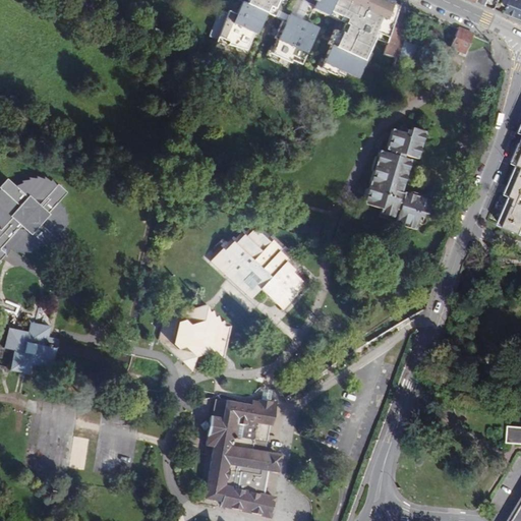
[(247,0),(243,8),(239,6),(233,19),(225,15),(215,42),(226,47),(224,50),(243,55),(250,39),(252,40),(266,11),(274,14),(280,0),(285,0),(287,0),(247,0)]
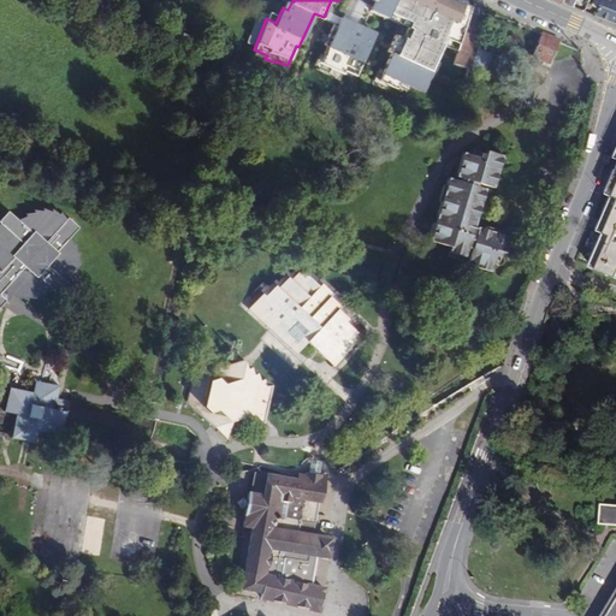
[(395,96),(398,88),(420,99),(430,78),(427,77),(440,51),(438,49),(440,43),(456,52),(463,30),(469,13),(442,0),(359,0),(356,7),(368,12),(366,17),(383,24),(386,19),(408,29),(406,34),(403,34),(398,45),(392,41),(384,58),(389,60),(375,87),(395,96)]
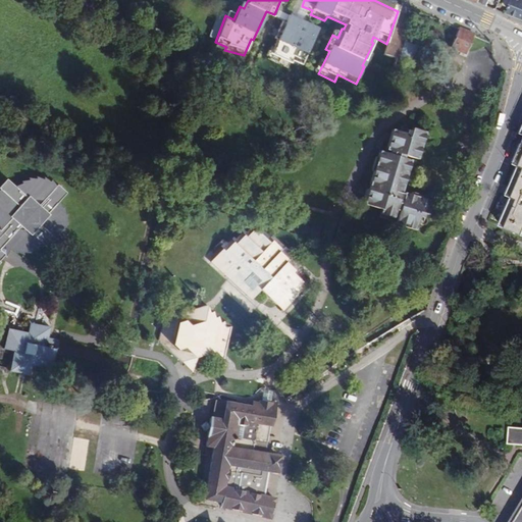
[(496,9),(500,0),(479,0),(478,2),(496,9)]
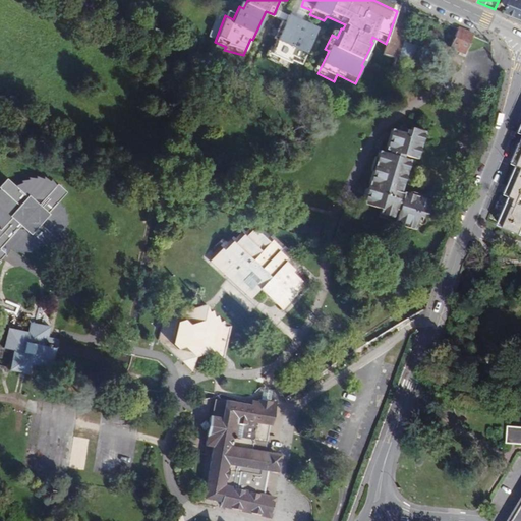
[(520,18),(520,0),(513,0),(508,13),(520,18)]
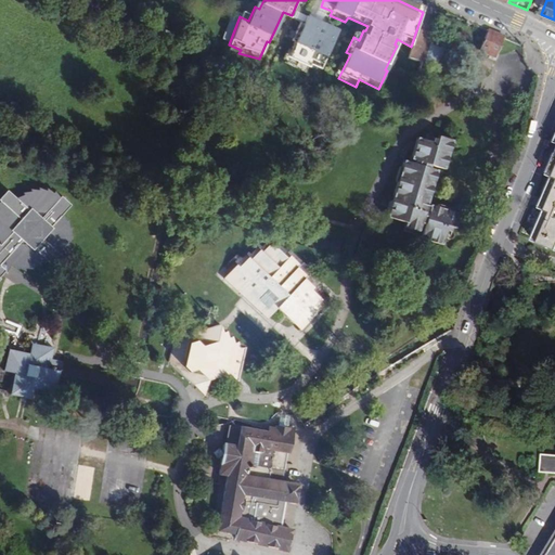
[(431,31),(439,8),(426,2),(423,12),(417,27),(431,31)]
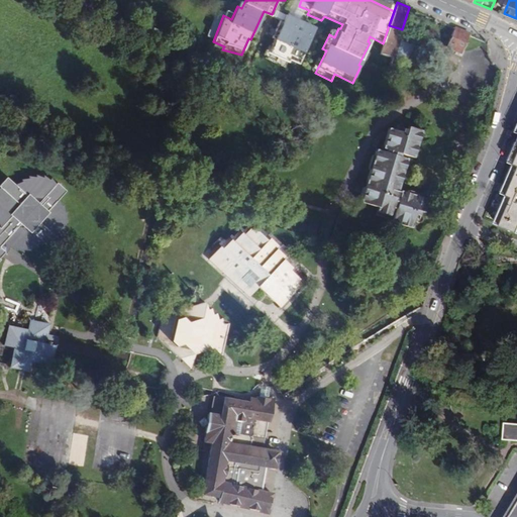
[(269,42),(272,44),(266,56),(275,61),(274,62),(286,68),(287,65),(296,70),(312,34),(289,23),(286,28),(278,24),(269,42)]
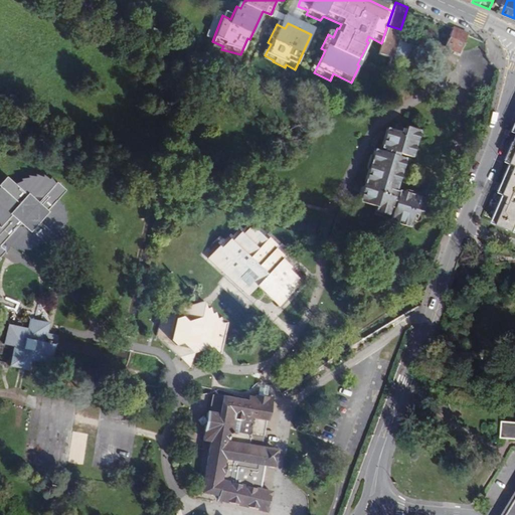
[(392,57),(400,29),(387,25),(384,37),(379,52),(392,57)]
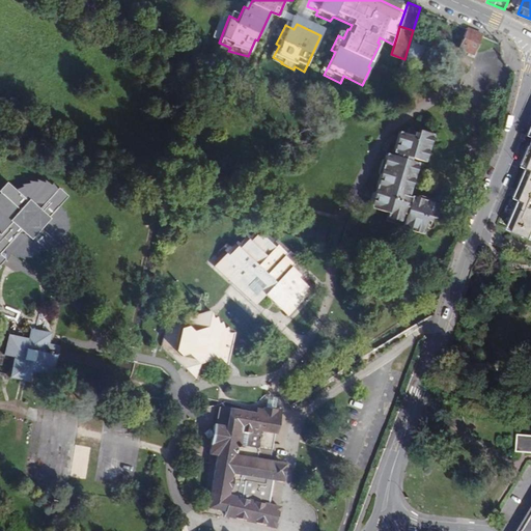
[(473,54),(482,34),(467,28),(457,48),(473,54)]
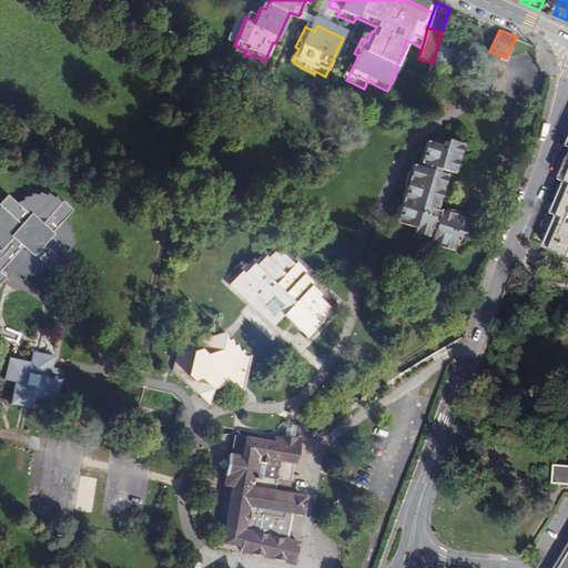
[(413,164),(395,222),(414,227),(412,235),(429,242),(428,244),(450,251),(456,236),(459,237),(462,233),(464,234),(468,219),(436,209),(446,174),(438,172),(439,169),(453,173),(462,143),(447,139),(445,142),(442,141),(440,145),(426,141),(419,163),(428,165),(427,169),(413,164)]
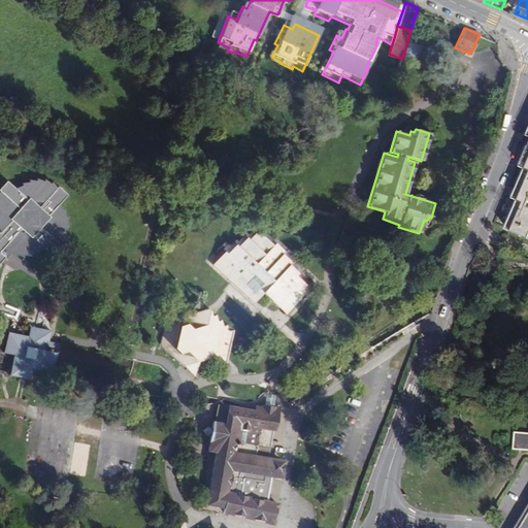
[(527,156),(523,168),(527,170),(516,200),(521,202),(508,231),(527,238),(527,156)]
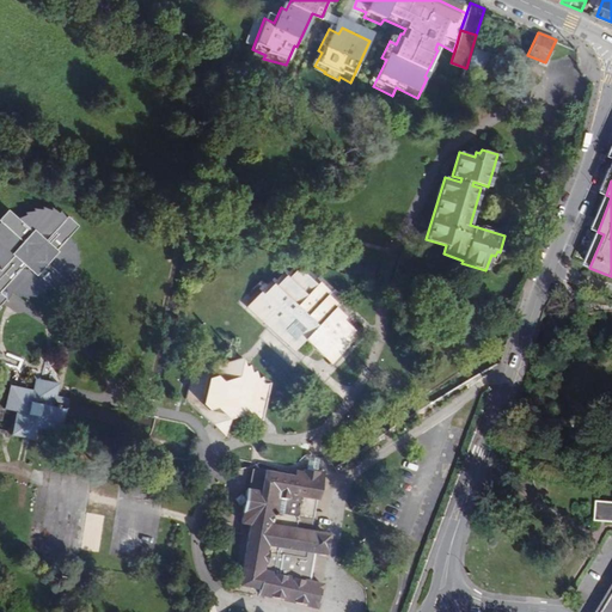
[(0,305),(5,299),(7,300),(11,293),(18,298),(19,297),(28,299),(29,297),(36,298),(37,294),(46,294),(46,291),(53,288),(61,295),(71,286),(71,283),(77,277),(75,275),(80,270),(78,268),(81,261),(78,259),(79,251),(75,251),(75,244),(72,244),(68,236),(77,226),(67,216),(66,218),(60,212),(57,213),(51,208),(50,210),(42,208),(42,210),(34,208),(34,212),(25,213),(25,215),(17,219),(7,210),(0,218),(0,305)]
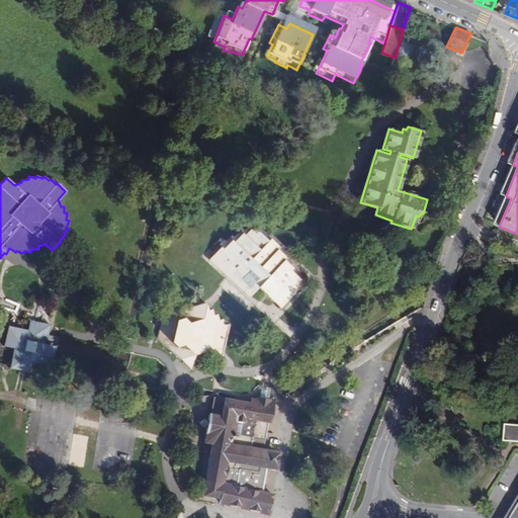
[(292,269),(282,259),(278,248),(268,239),(266,241),(251,227),(243,235),(241,233),(233,242),(231,240),(222,249),(220,247),(207,260),(229,278),(234,283),(249,297),(258,287),(279,308),(304,283),(291,271),(292,269)]
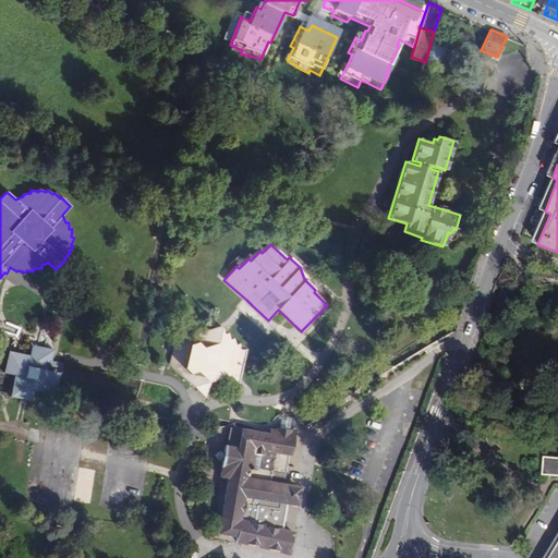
[(226,331),(252,305),(246,300),(220,327),(223,334),(226,331)]
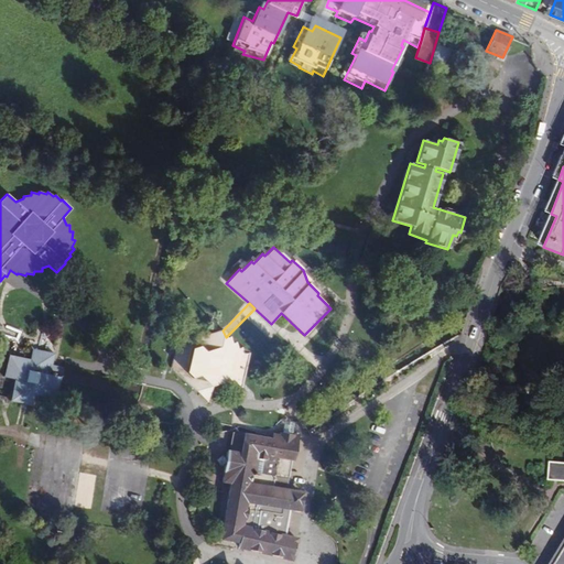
[(240,388),(247,354),(242,354),(240,347),(237,348),(235,342),(231,343),(228,335),(226,337),(223,331),(221,329),(176,344),(171,369),(207,402),(210,387),(231,380),(240,388)]
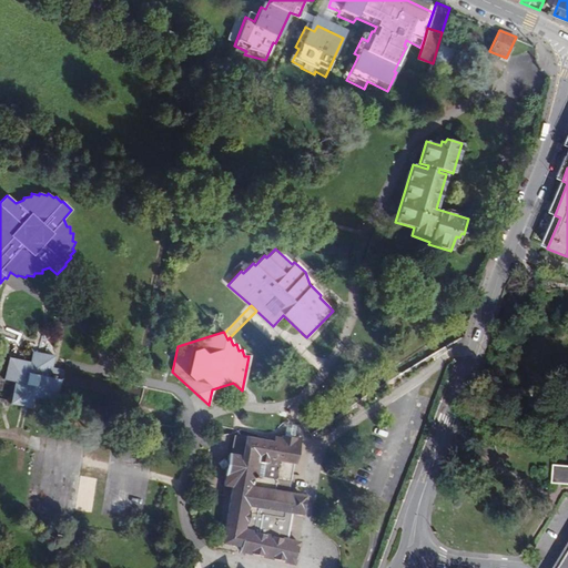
[(51,367),(54,356),(31,352),(29,363),(51,367)]
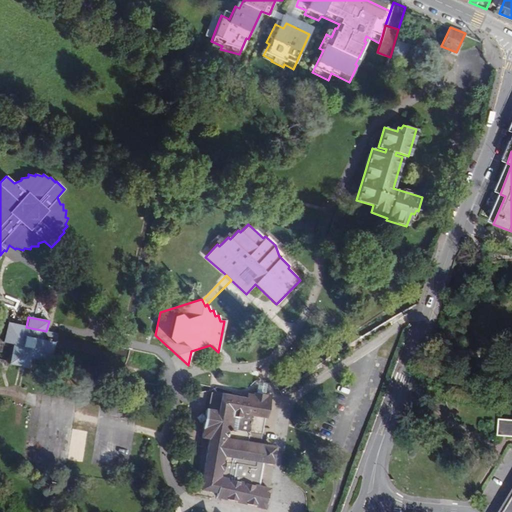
[(50,363),(55,343),(45,340),(47,331),(46,331),(26,327),(7,323),(3,342),(12,344),(8,364),(28,369),(30,359),(50,363)]
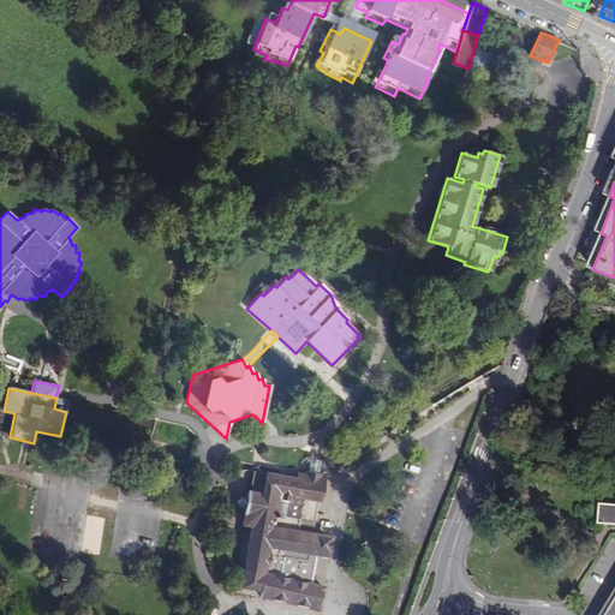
[(67,412),(70,401),(57,398),(54,408),(66,412),(67,412)]
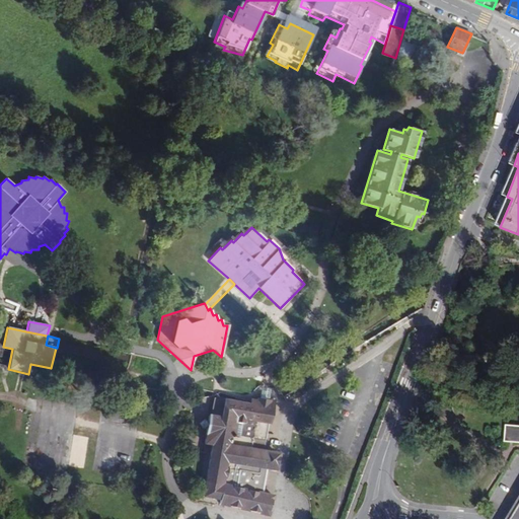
[(275,402),(269,401),(257,399),(256,402),(249,401),(249,406),(224,402),(222,419),(210,417),(206,443),(213,445),(205,497),(221,500),(221,504),(269,515),(274,496),(263,494),(267,468),(277,470),(280,453),(251,449),(253,439),(266,441),(269,424),(271,425),(275,402)]
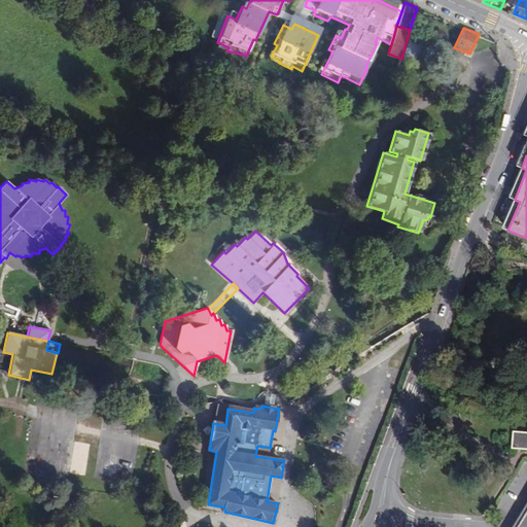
[(526,432),(515,432),(513,449),(526,449),(526,432)]
